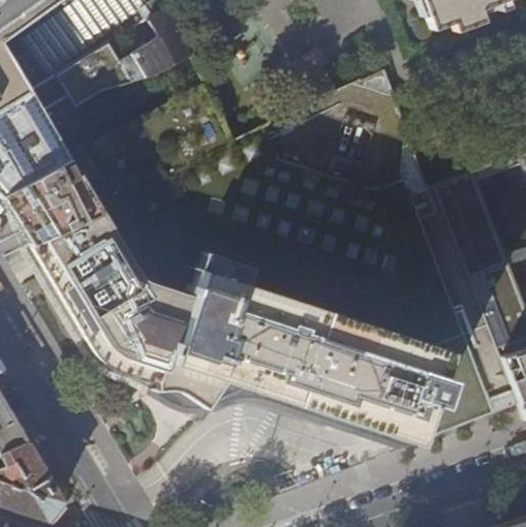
[(0,0),(0,111),(111,44),(150,21),(169,8),(165,1),(148,9),(141,0),(0,0)]
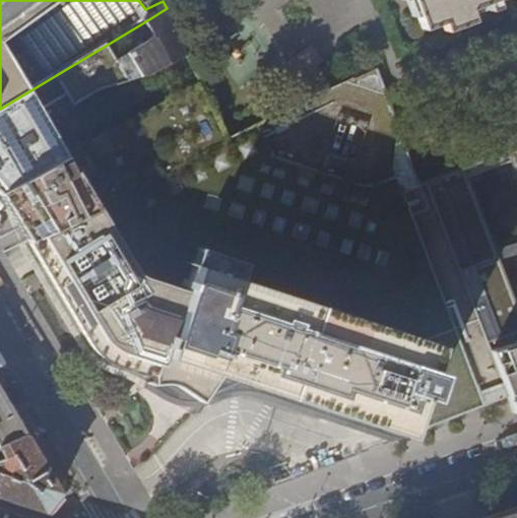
[(516,0),(413,0),(426,30),(445,23),(448,33),(475,23),(470,10),(498,0),(516,0)]
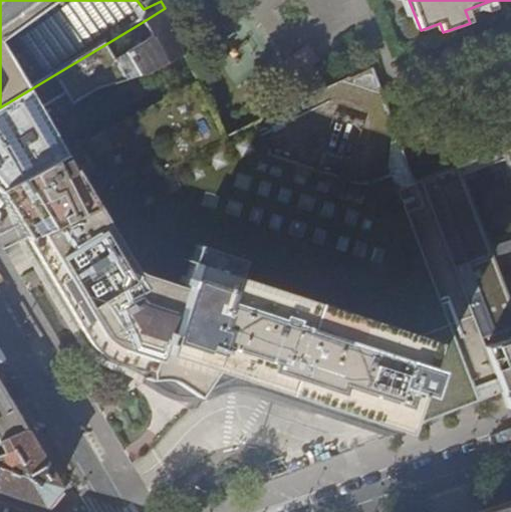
[(165,8),(146,20),(156,37),(130,53),(144,76),(189,55),(167,8),(165,8)]
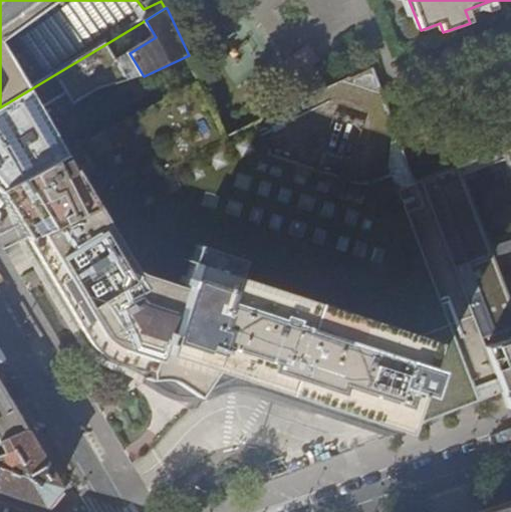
[(107,43),(0,107),(0,191),(67,155),(48,120),(100,90),(131,81),(107,43)]
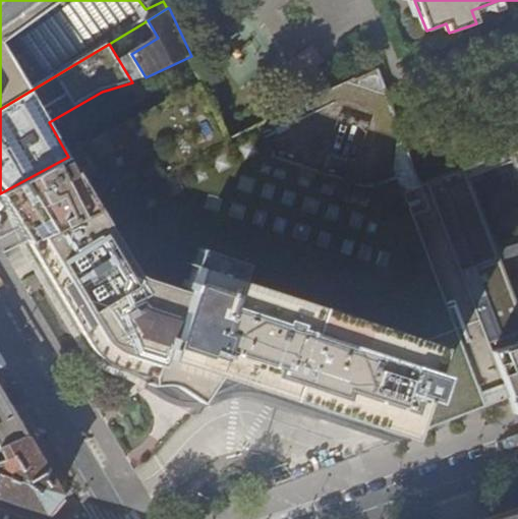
[(0,193),(14,218),(30,243),(35,252),(91,347),(96,353),(104,360),(116,365),(149,379),(150,386),(166,384),(172,386),(181,390),(198,401),(220,377),(250,386),(278,395),(296,401),(368,425),(410,439),(466,417),(510,400),(430,185),(420,188),(379,70),(230,143),(204,84),(68,157),(0,193)]
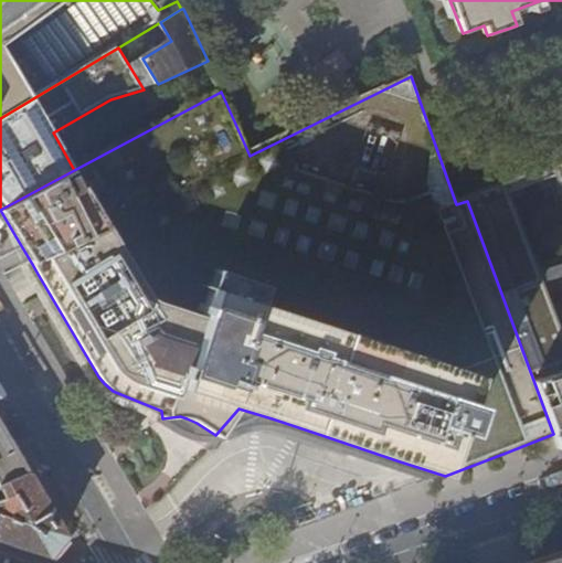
[(561,165),(467,201),(553,434),(561,453),(561,165)]
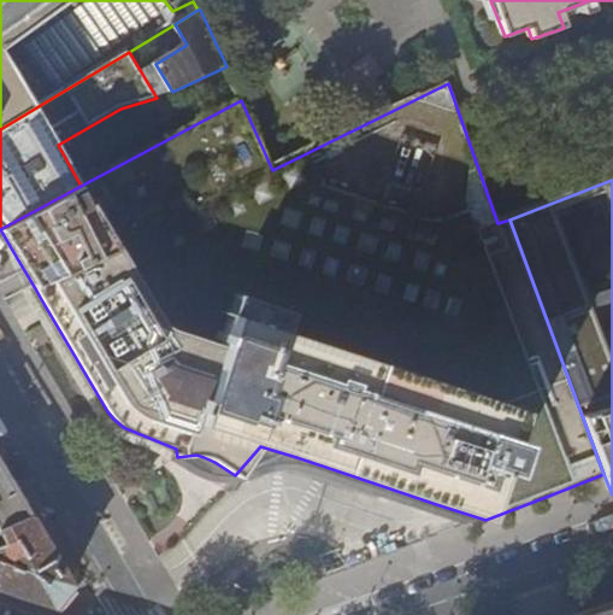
[(0,529),(31,516),(29,513),(27,509),(25,507),(0,463),(0,529)]
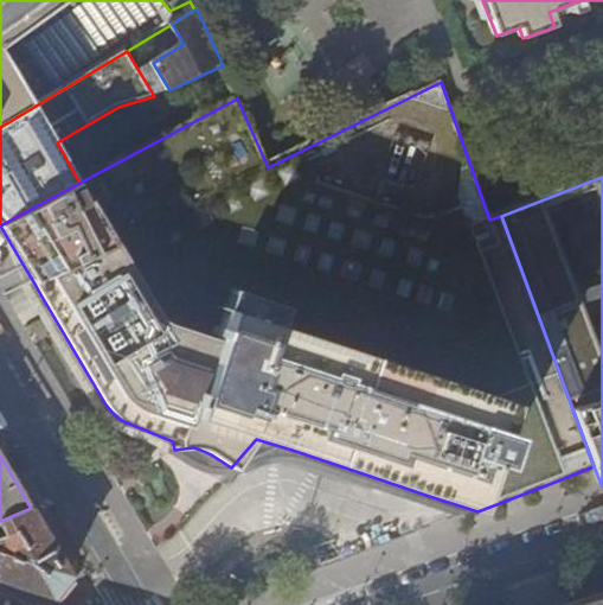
[(51,542),(31,508),(0,521),(0,528),(5,537),(0,539),(0,581),(53,599),(71,577),(51,542)]
